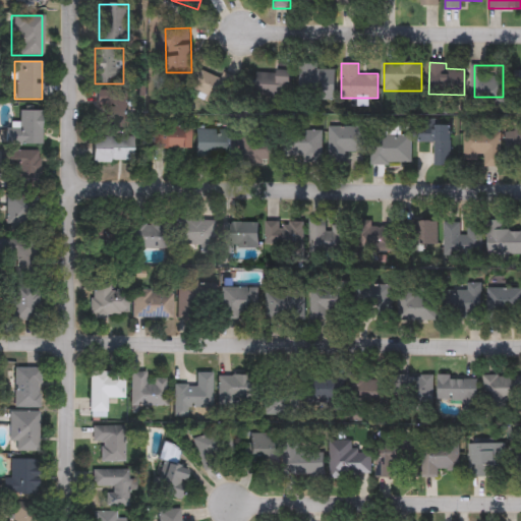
[(334,100),(298,100),(298,68),(334,68),(334,100)]
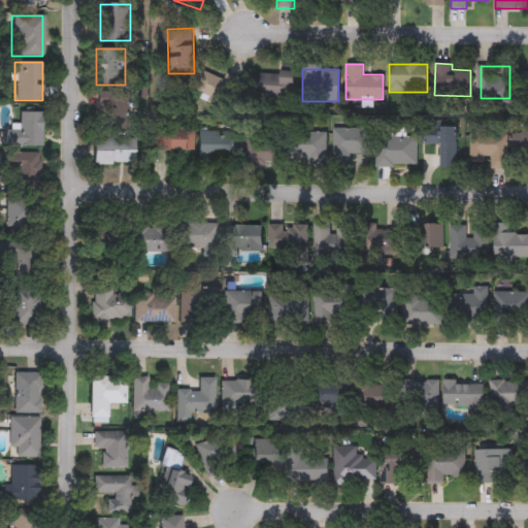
[(238,83),(229,107),(195,95),(204,70),(238,83)]
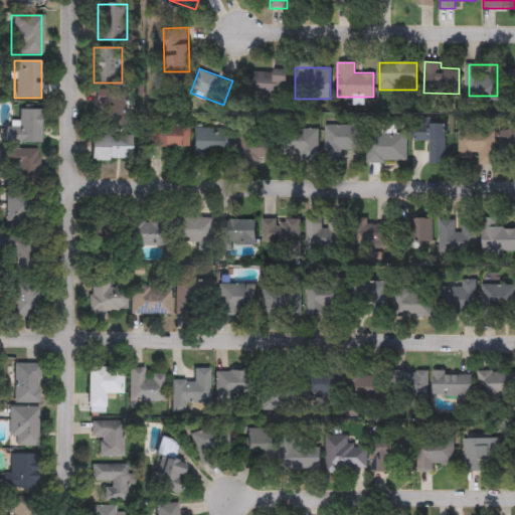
[(287,70),(287,92),(251,92),(251,70),(287,70)]
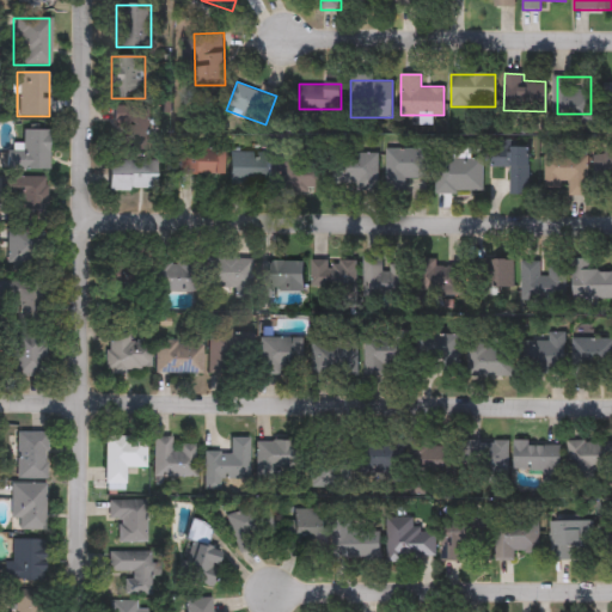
[(49,170),(7,170),(7,152),(22,152),(22,130),(49,130),(49,170)]
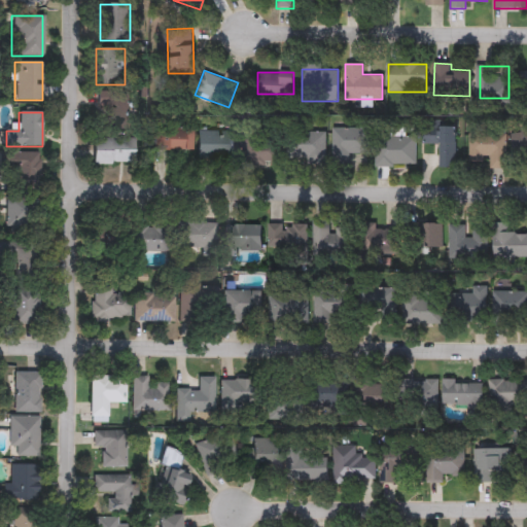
[(438,144),(424,144),(424,123),(438,123),(438,127),(455,127),(455,168),(438,168),(438,144)]
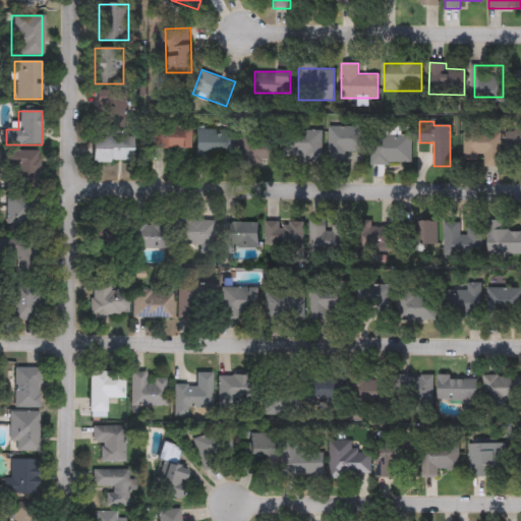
[(520,164),(508,165),(507,126),(520,125),(520,164)]
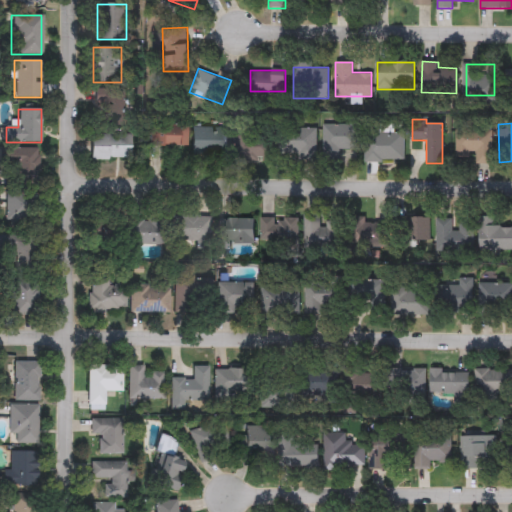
[(322,161),(322,124),(358,124),(358,149),(338,149),(338,161),(322,161)]
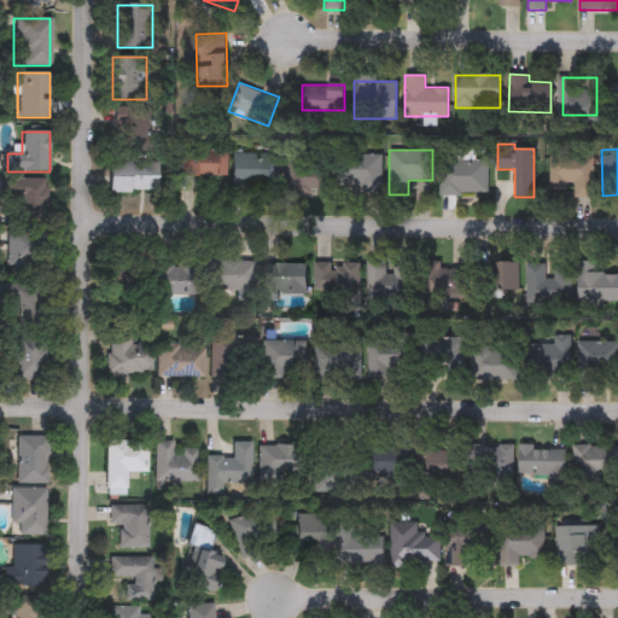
[(222,151),(222,176),(180,176),(180,151),(222,151)]
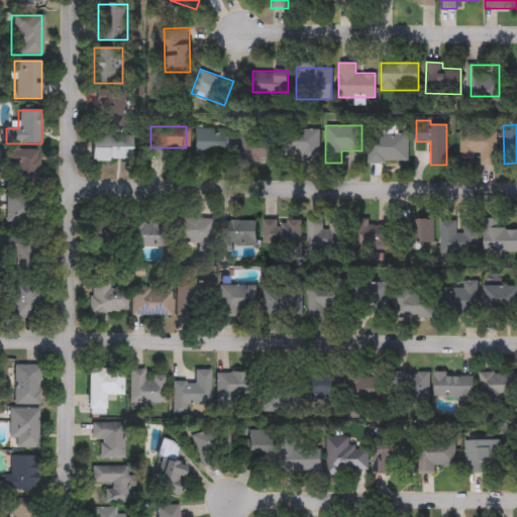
[(194,157),(194,127),(228,127),(228,157),(194,157)]
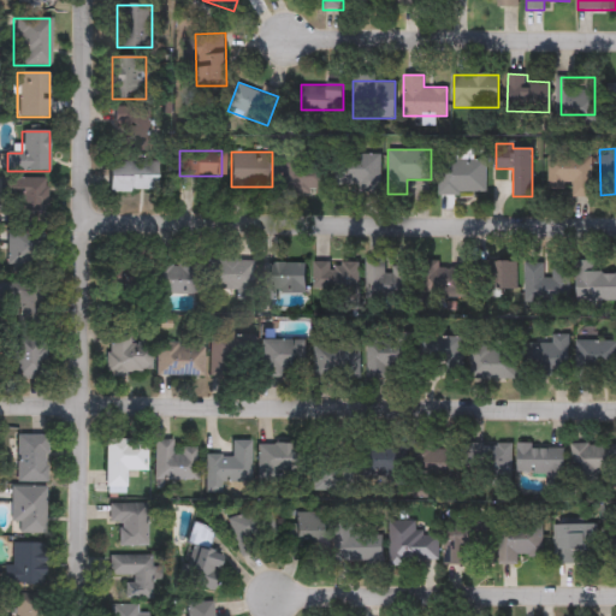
[(325,154),(325,189),(284,189),(284,154),(325,154)]
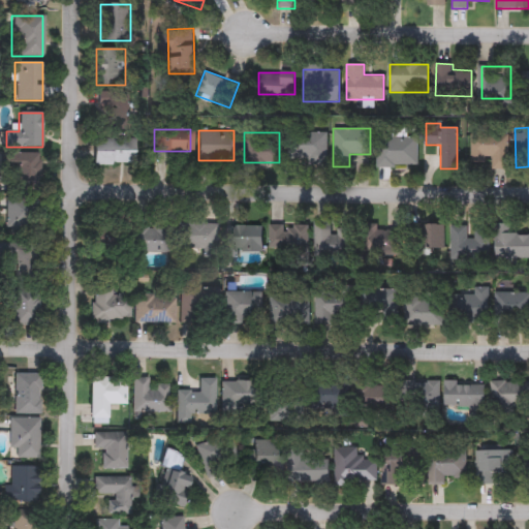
[(327,132),(327,160),(292,160),(292,132),(327,132)]
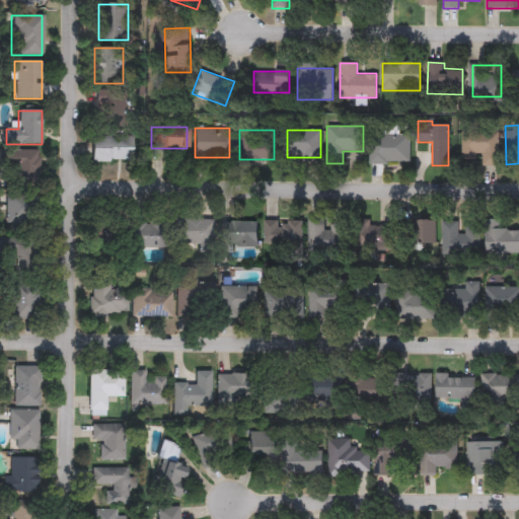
[(461,132),(498,132),(498,165),(482,165),(482,158),(461,158),(461,132)]
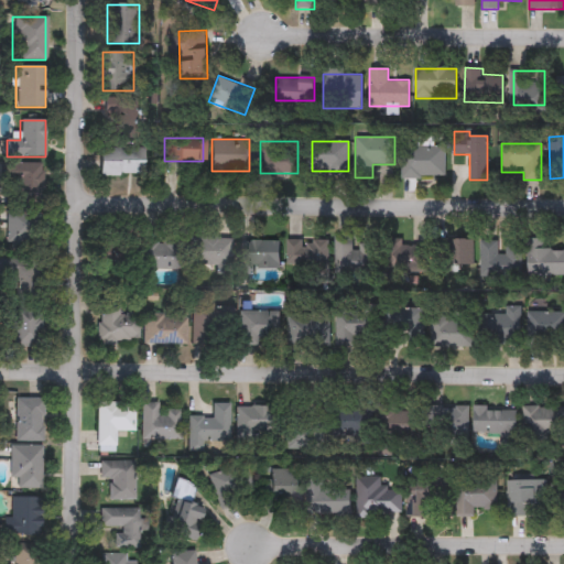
[(444,177),(402,177),(402,147),(444,147),(444,177)]
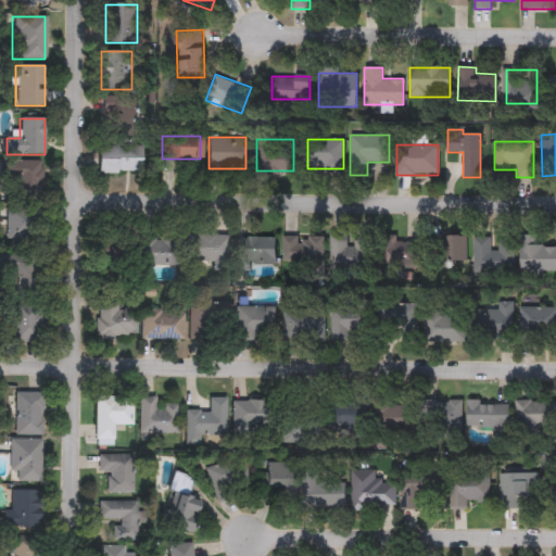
[(138,173),(97,173),(97,150),(138,150),(138,173)]
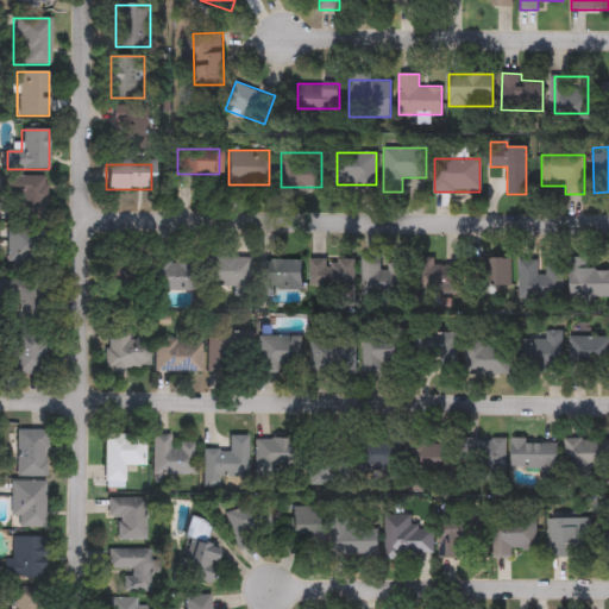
[(44,176),(44,219),(10,219),(10,176),(44,176)]
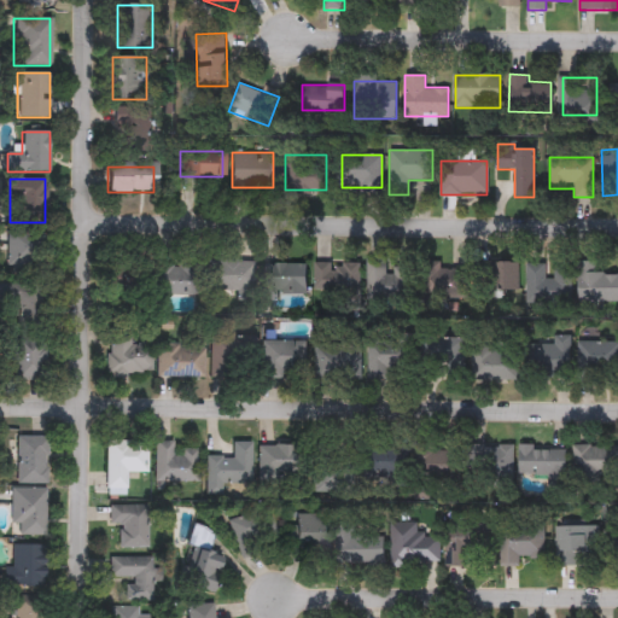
[(7,269),(7,229),(42,229),(42,269),(7,269)]
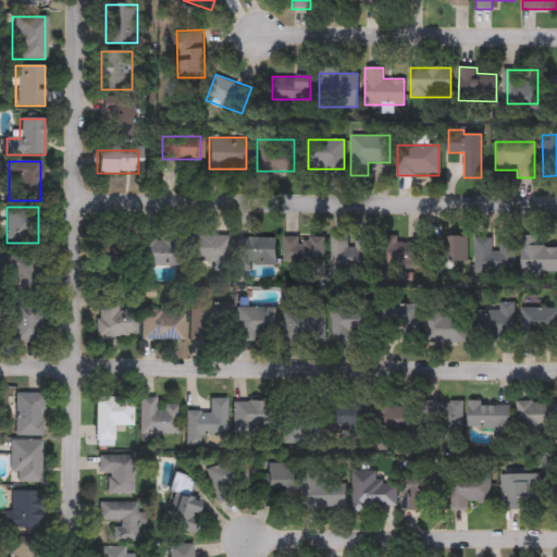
[(329,270),(330,233),(349,234),(349,237),(368,238),(368,270),(329,270)]
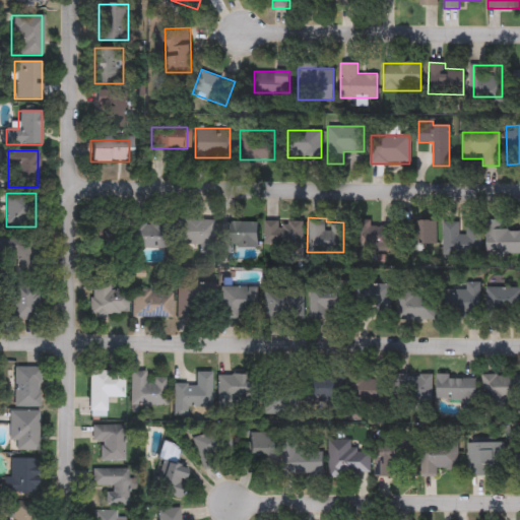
[(213,219),(213,253),(198,253),(198,244),(176,245),(176,219),(213,219)]
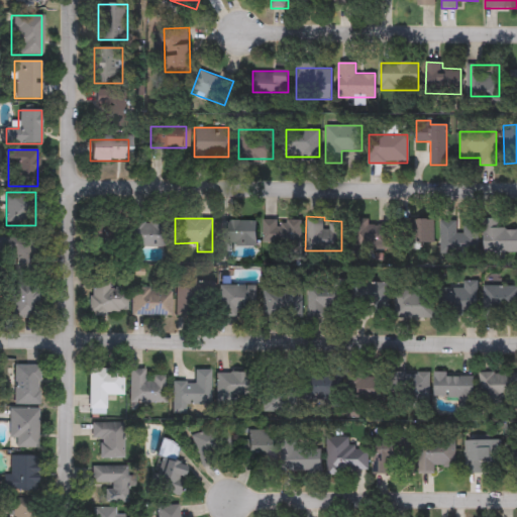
[(92,244),(92,219),(117,219),(117,244),(92,244)]
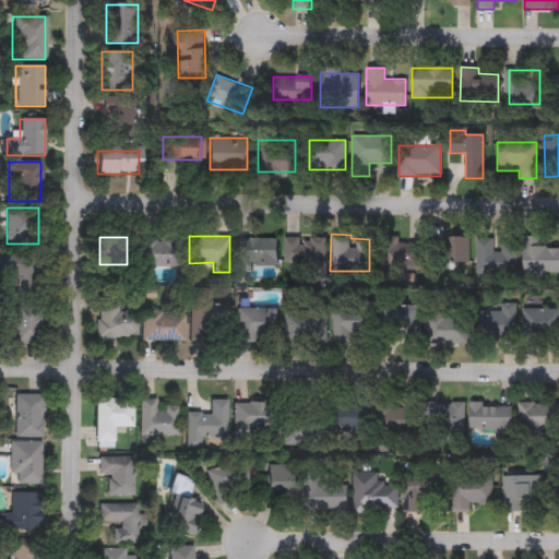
[(324,268),(284,268),(284,237),(324,237),(324,268)]
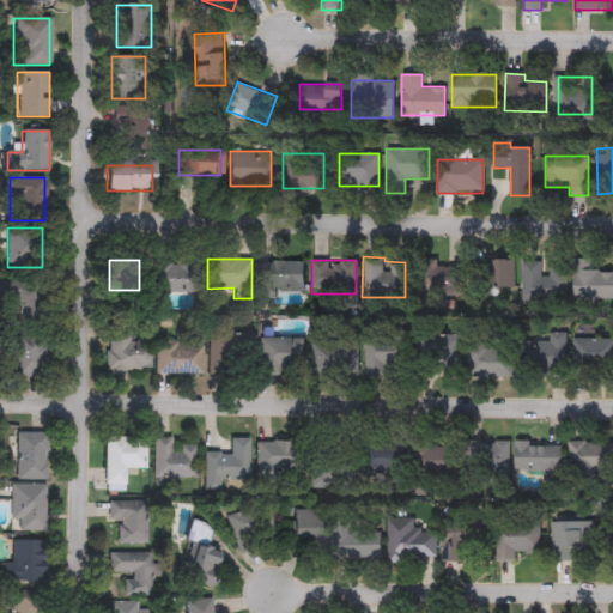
[(514,290),(483,290),(483,260),(514,260),(514,290)]
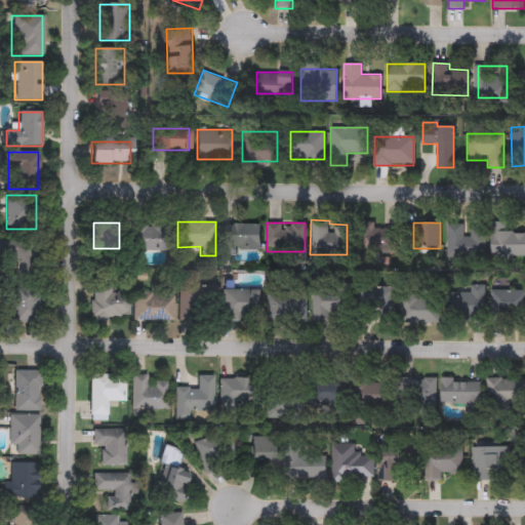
[(132,250),(132,225),(165,225),(165,250),(132,250)]
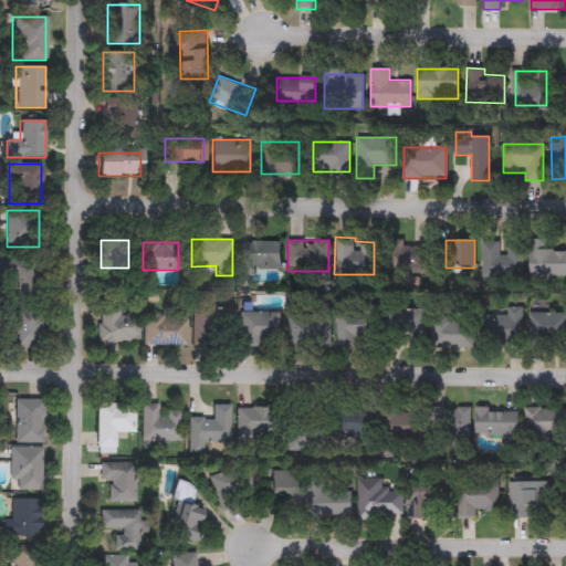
[(280,270),(254,270),(254,276),(240,276),(240,242),(280,242),(280,270)]
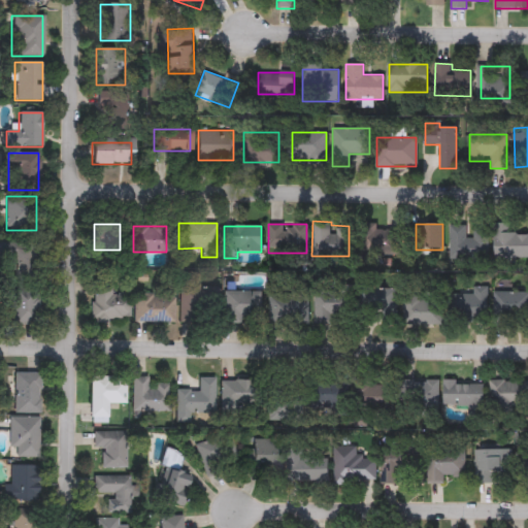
[(361,226),(394,226),(394,256),(361,256),(361,226)]
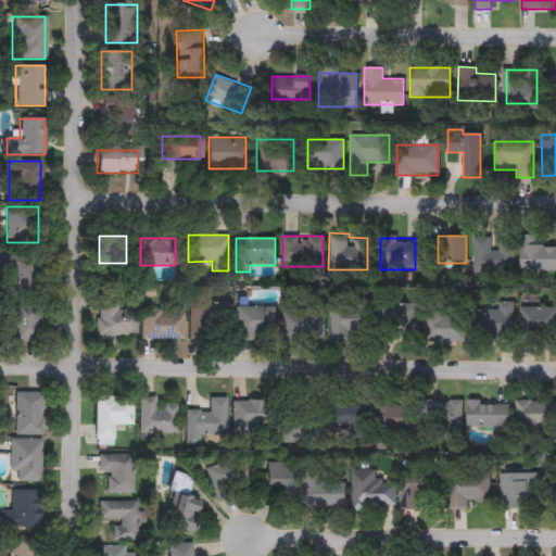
[(474,238),(493,238),(493,241),(513,241),(513,274),(474,274),(474,238)]
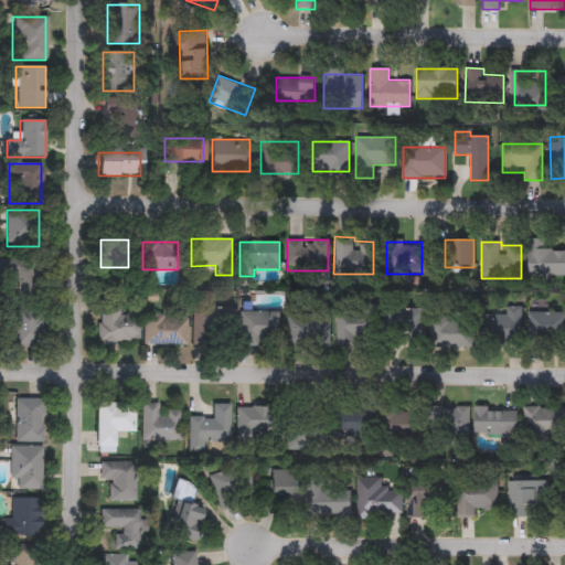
[(564,277),(528,277),(528,251),(564,251),(564,277)]
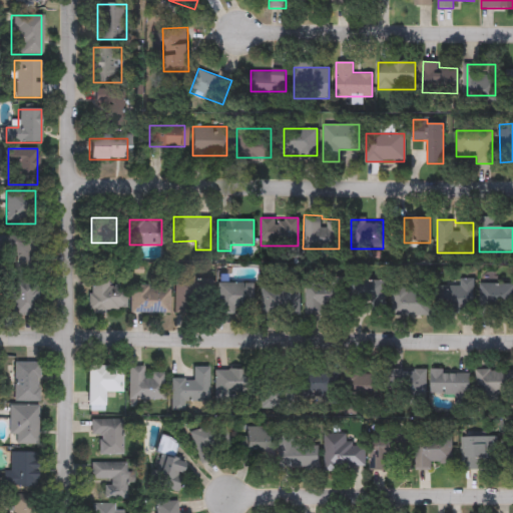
[(14,238),(36,238),(36,271),(14,271),(14,238)]
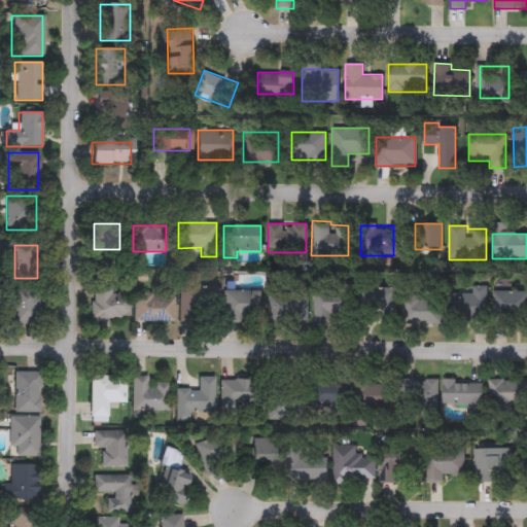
[(112,292),(128,292),(129,320),(93,321),(91,286),(111,285),(112,292)]
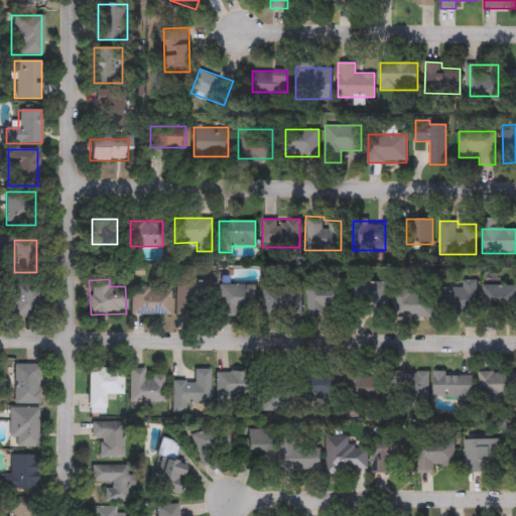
[(175,316),(175,280),(213,280),(213,316),(175,316)]
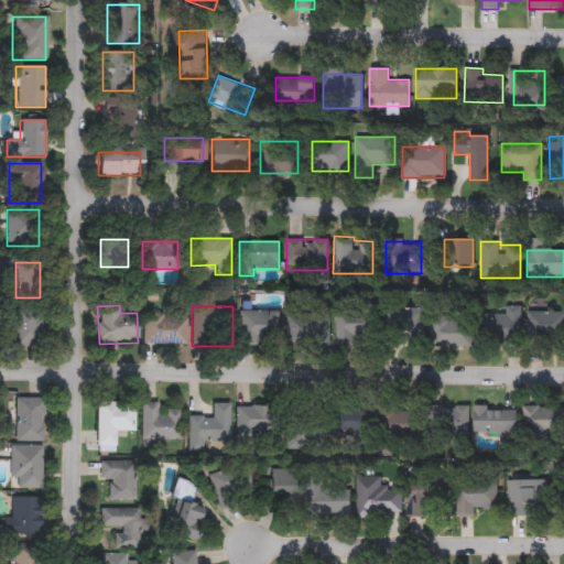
[(43,347),(12,347),(12,307),(43,307),(43,347)]
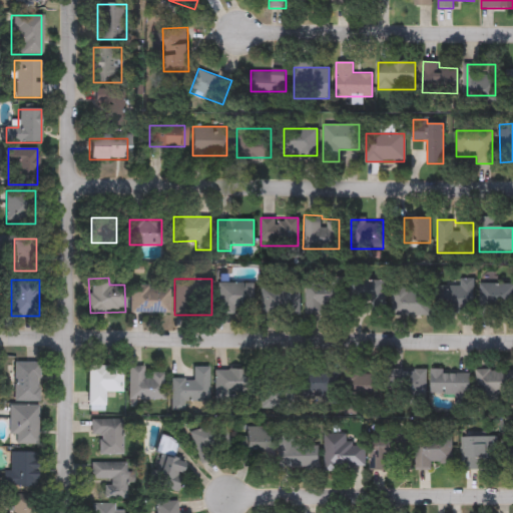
[(436,313),(436,288),(459,288),(459,280),(473,280),(473,313),(436,313)]
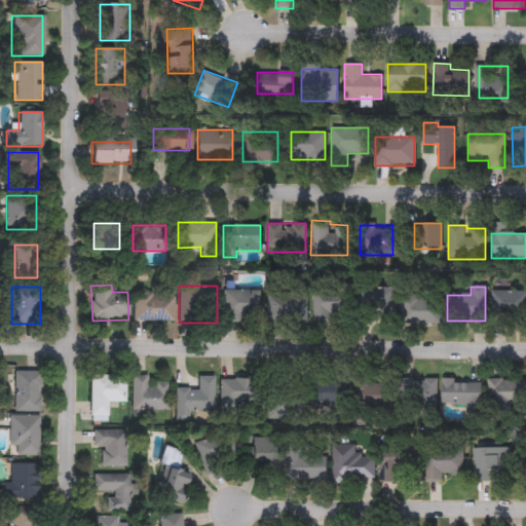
[(369,318),(369,289),(392,289),(392,318),(369,318)]
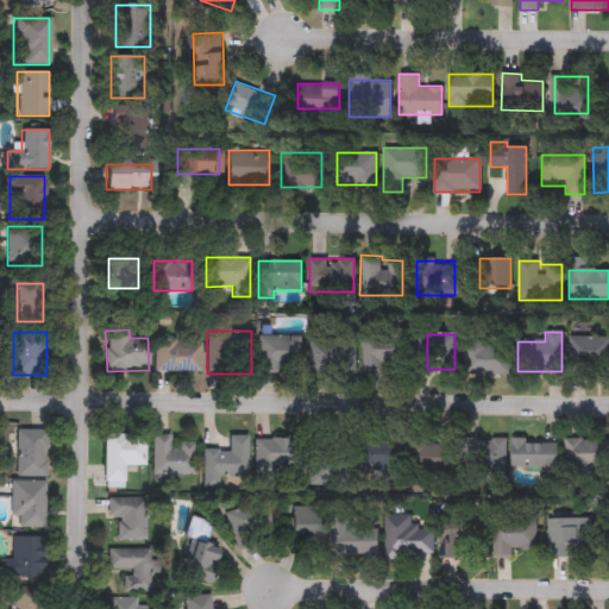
[(301,337),(301,372),(261,372),(261,337),(301,337)]
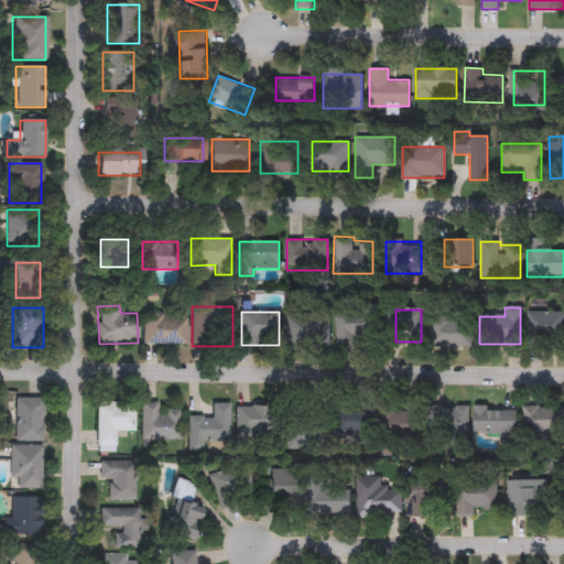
[(563,312),(563,345),(527,345),(527,312),(563,312)]
